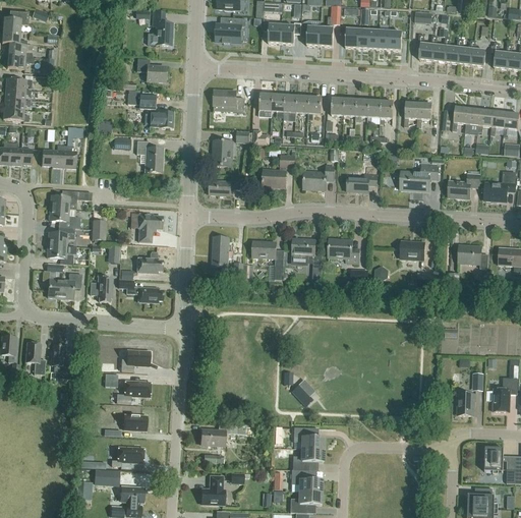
[(214,0),(215,0),(215,8),(222,8),(222,10),(230,10),(231,9),(237,9),(237,0),(214,0)]
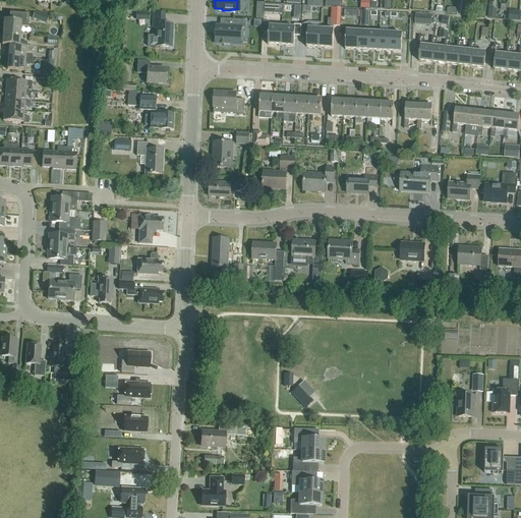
[(498,6),(489,5),(487,14),(497,15),(498,6)]
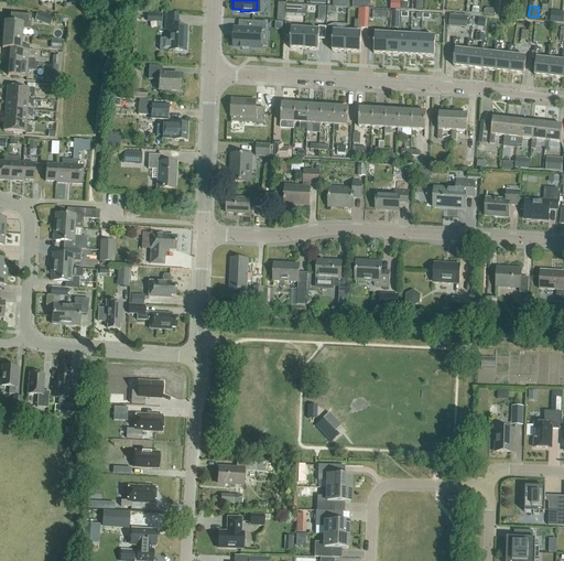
[(40,20),(43,10),(38,8),(34,18),(40,20)]
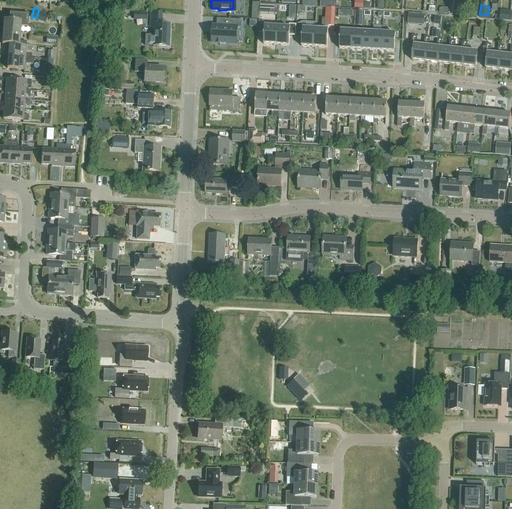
[(2,29),(20,31),(20,23),(26,23),(27,10),(9,8),(9,17),(3,17),(2,29)]
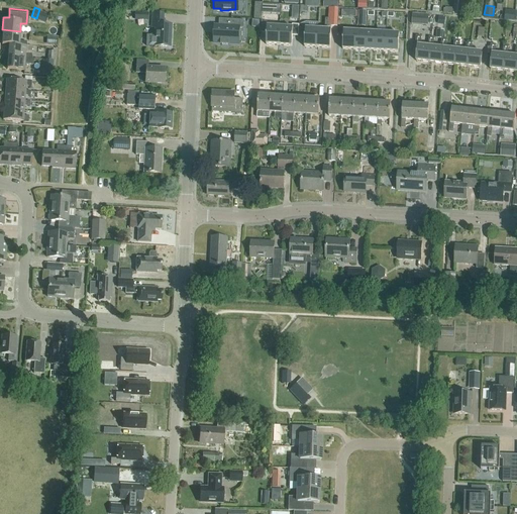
[(140,18),(147,18),(148,9),(134,9),(134,12),(140,12),(140,18)]
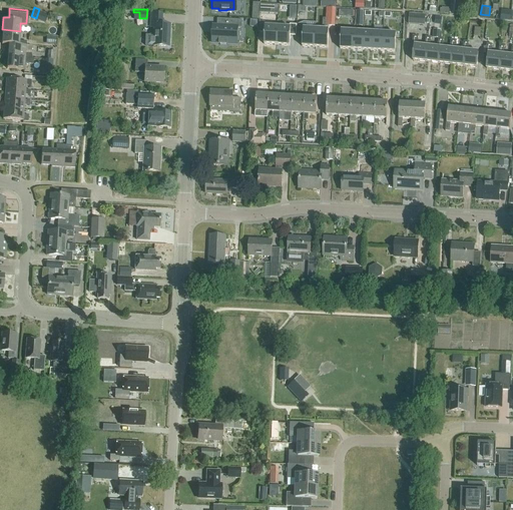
[(146,43),(153,43),(169,44),(169,22),(161,22),(162,10),(151,10),(151,24),(154,24),(153,33),(147,33),(146,43)]
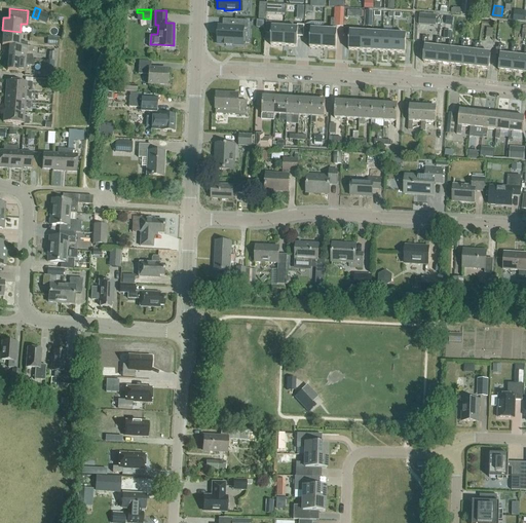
[(419,22),(436,24),(437,12),(420,11),(419,22)]
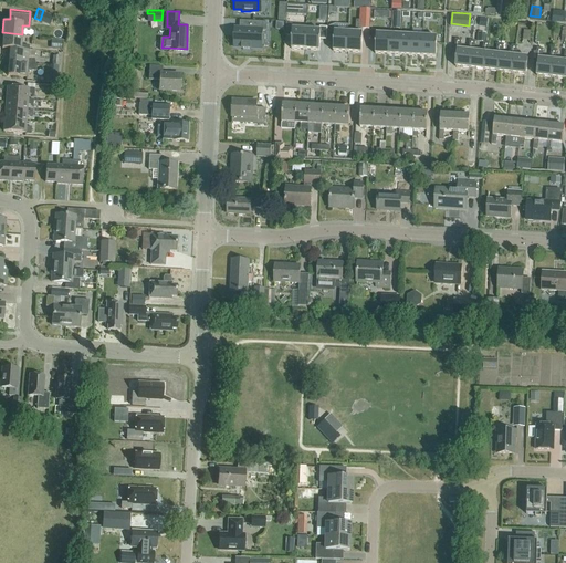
[(261,28),(268,28),(268,20),(248,19),(248,27),(236,25),(234,43),(243,44),(242,47),(251,48),(251,44),(260,45),(261,28)]
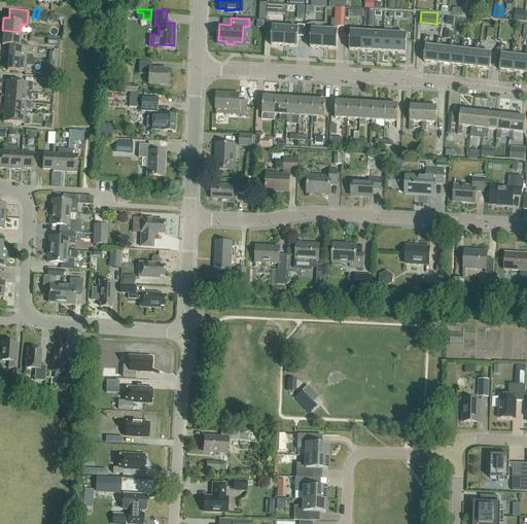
[(268,21),(267,30),(272,30),(271,42),(284,43),(285,25),(273,24),(273,21),(268,21)]
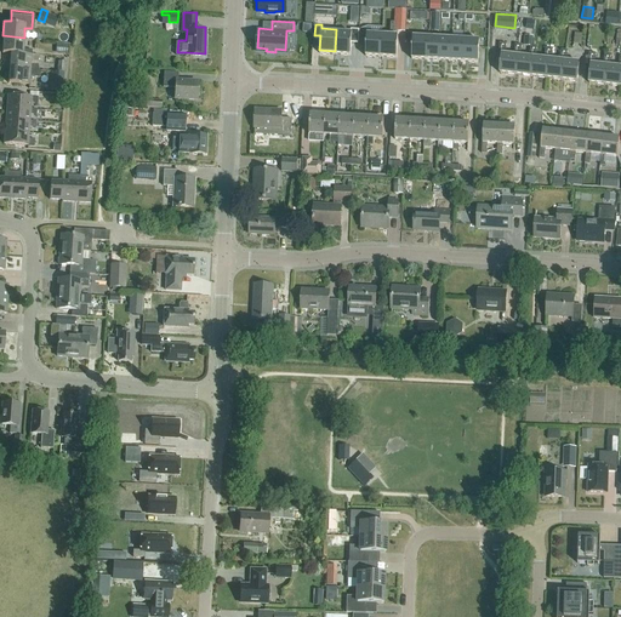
[(336,29),(335,51),(351,52),(351,40),(359,40),(359,27),(351,26),(351,30),(336,29)]
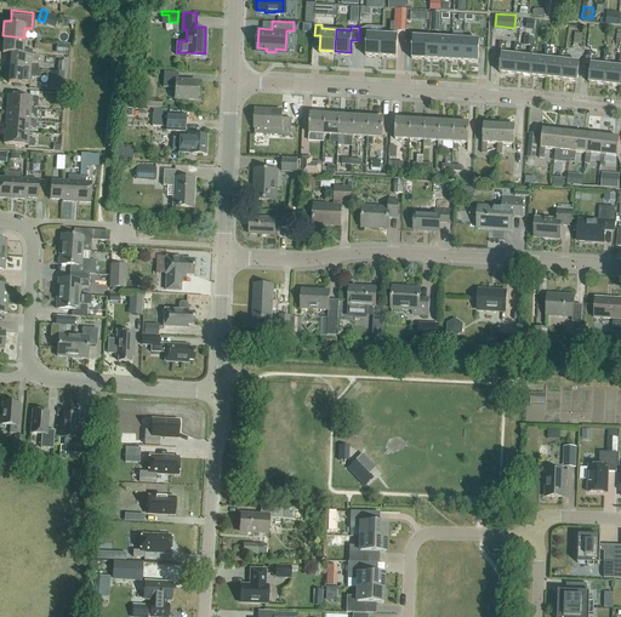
[(412,34),(411,56),(427,57),(428,35),(412,34)]
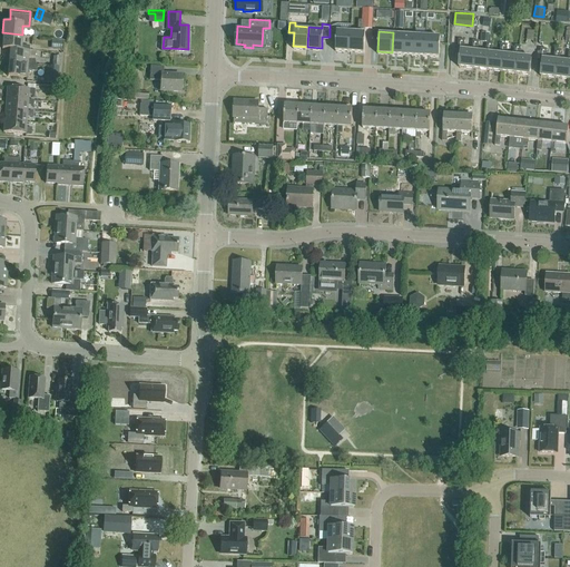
[(1,46),(9,47),(29,48),(29,44),(21,42),(22,35),(2,32),(1,46)]
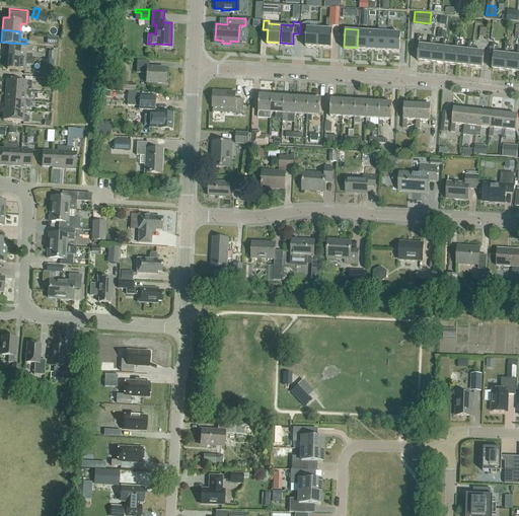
[(358,29),(357,48),(367,48),(368,29),(358,29)]
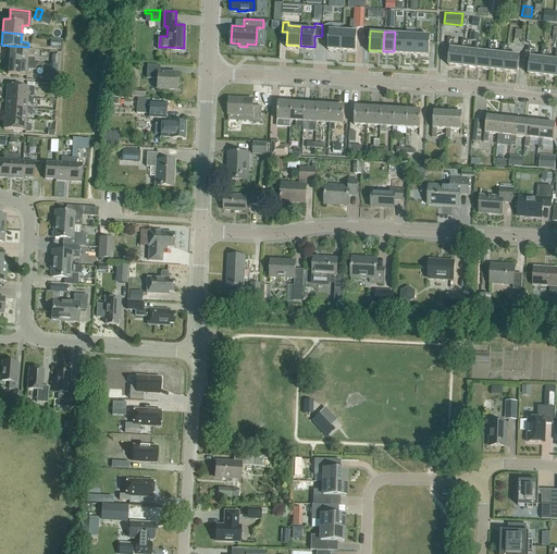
[(395,32),(394,51),(405,52),(406,33),(395,32)]
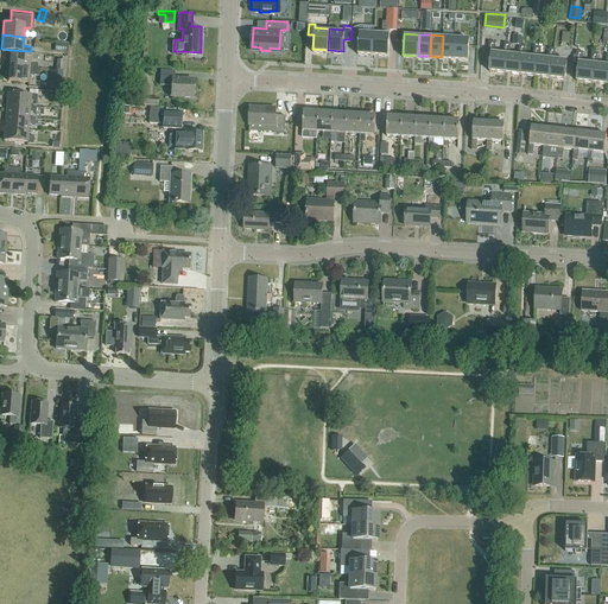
[(358,36),(356,57),(372,58),(373,37),(358,36)]
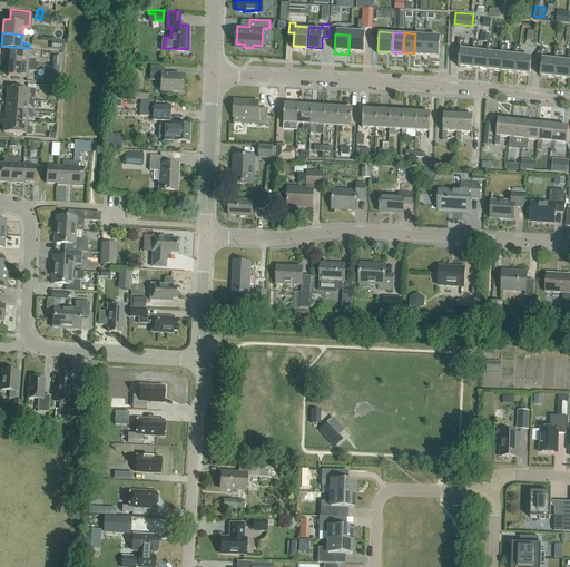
[(415,33),(414,54),(424,54),(425,33),(415,33)]
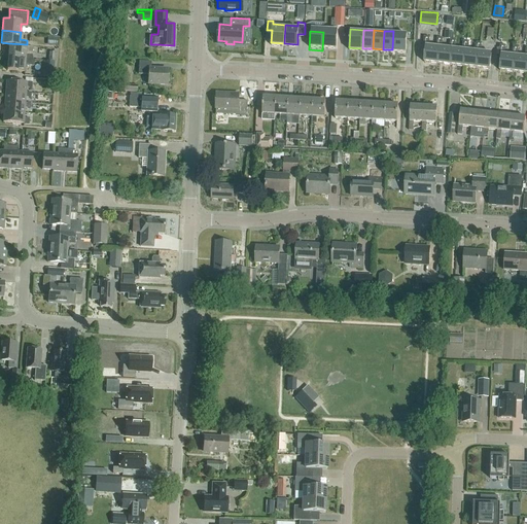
[(393,31),(392,49),(406,50),(407,32),(393,31)]
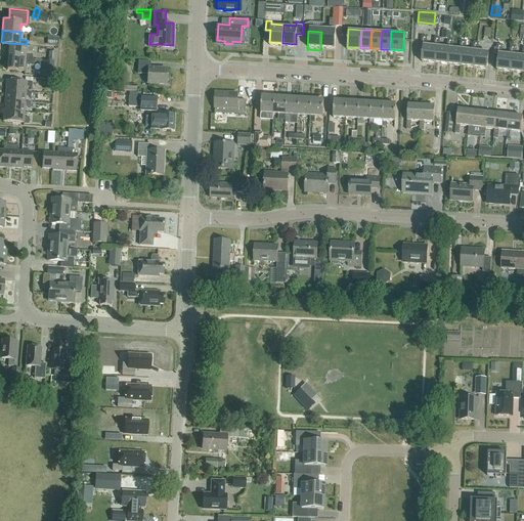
[(321,32),(320,50),(334,51),(335,33),(321,32)]
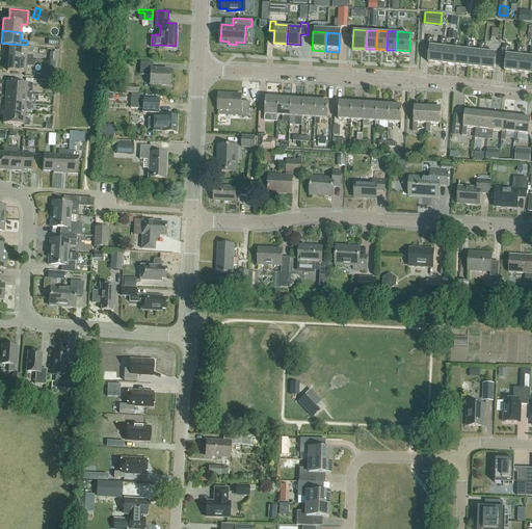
[(58,35),(48,34),(47,43),(58,44),(58,35)]
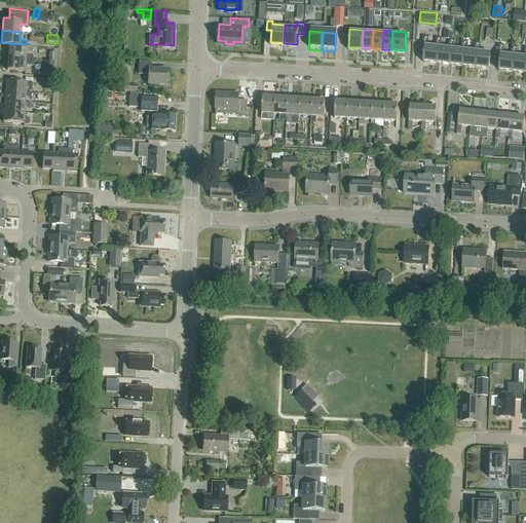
[(424,34),(422,43),(425,44),(423,60),(437,61),(439,45),(436,44),(427,43),(428,34),(424,34)]
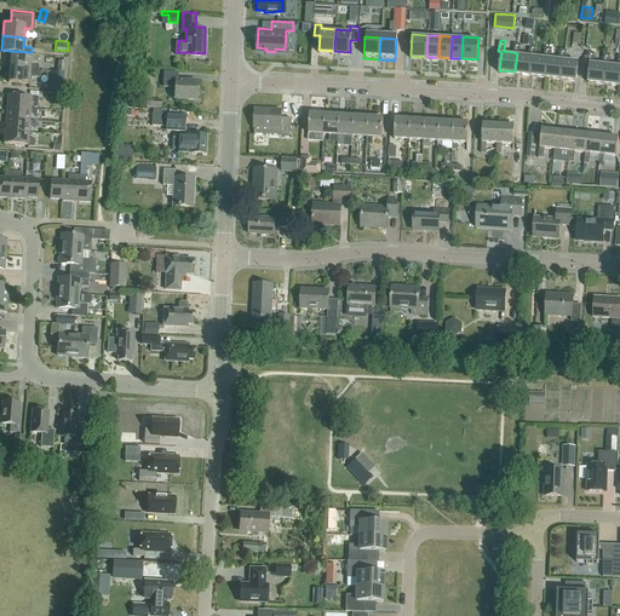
[(515,41),(514,52),(517,53),(515,72),(529,73),(532,55),(529,55),(520,53),(521,42),(515,41)]
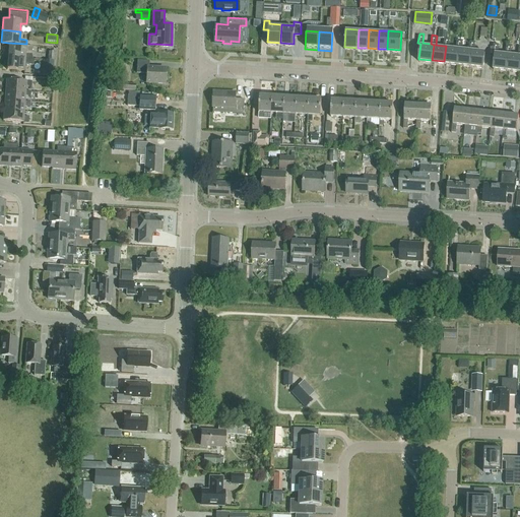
[(445,37),(444,46),(446,46),(444,61),(457,63),(459,47),(456,47),(449,46),(450,37),(445,37)]
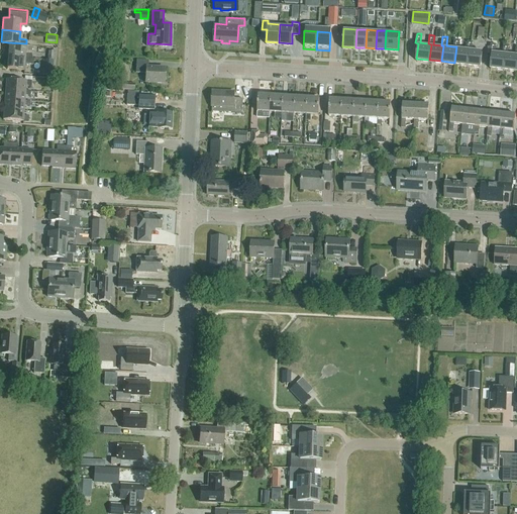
[(454,37),(453,46),(456,46),(454,63),(468,64),(469,48),(467,47),(458,47),(459,38),(454,37)]
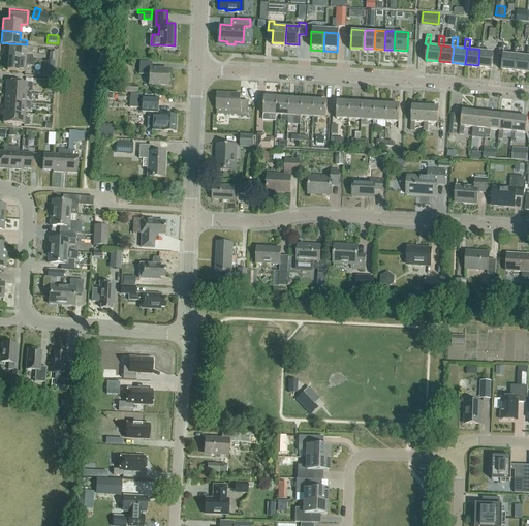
[(478,39),(477,49),(479,50),(478,65),(491,67),(493,51),(483,50),(484,40),(478,39)]
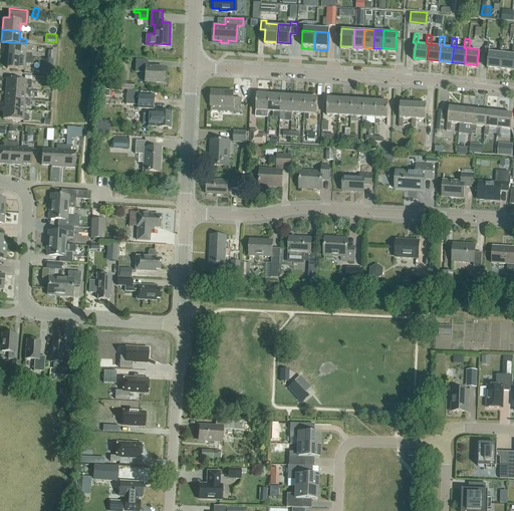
[(488,41),(487,51),(489,51),(488,66),(501,67),(502,52),(500,51),(492,51),(493,42),(488,41)]
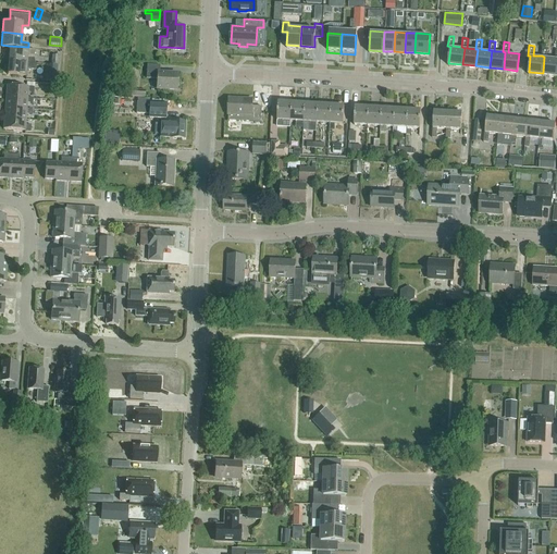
[(9,59),(34,61),(34,56),(27,56),(28,47),(9,46),(9,59)]
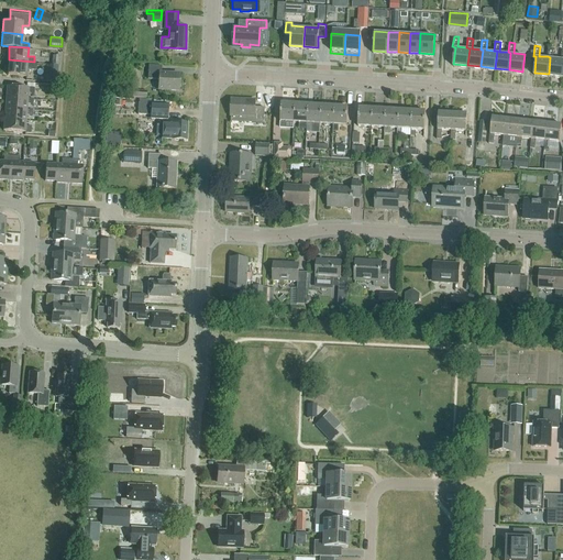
[(549,46),(548,56),(550,57),(549,74),(562,75),(562,67),(562,58),(561,58),(552,57),(553,47),(549,46)]
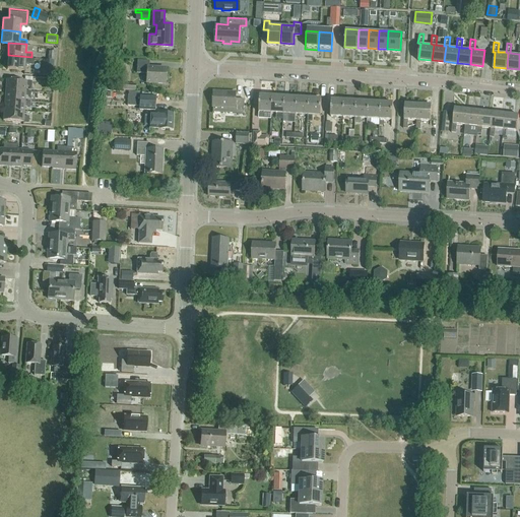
[(34,57),(31,57),(8,55),(7,67),(24,68),(24,60),(33,61),(34,57)]
